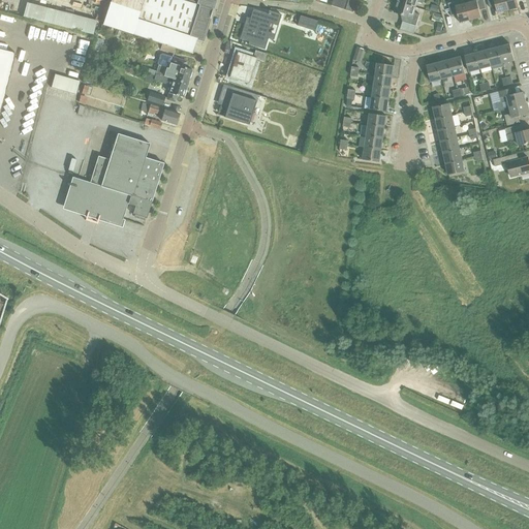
[(203,41),(213,9),(179,0),(111,0),(102,26),(161,44),(160,50),(174,54),(175,49),(191,54),(196,39),(203,41)]
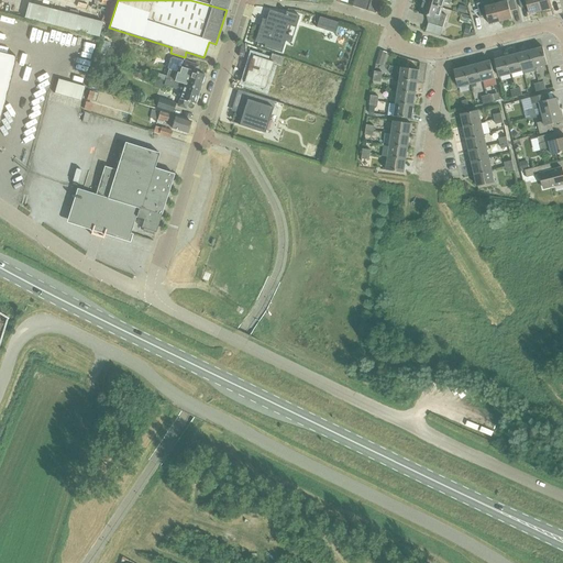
[(191,0),(209,6),(209,4),(225,10),(229,0),(191,0)]
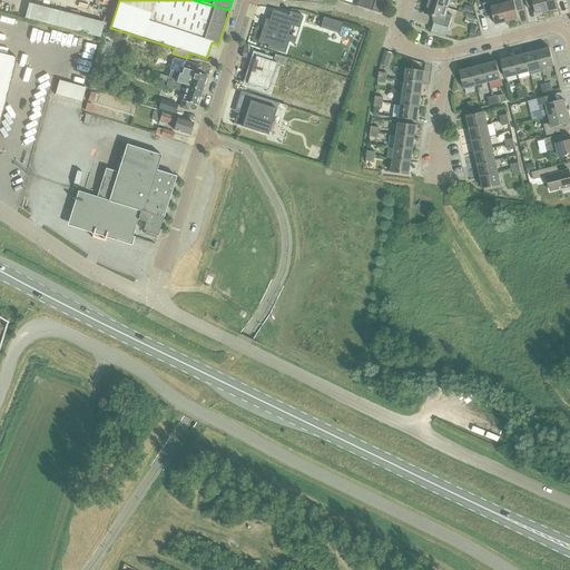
[(374,0),(366,0),(364,9),(372,11),(374,0)]
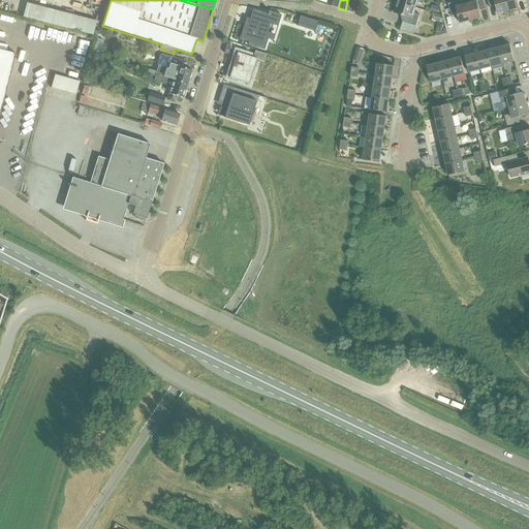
[(356,2),(350,0),(347,0),(345,10),(352,12),(356,2)]
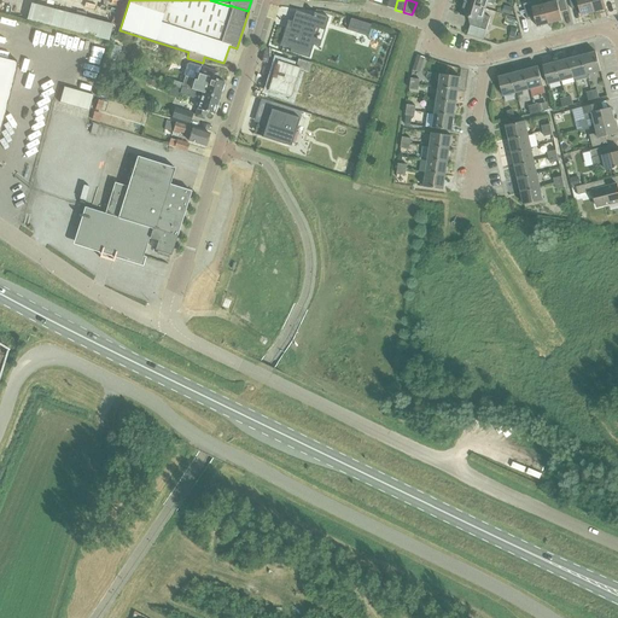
[(551,24),(546,5),(543,0),(540,0),(524,4),(529,21),(535,18),(537,27),(551,24)]
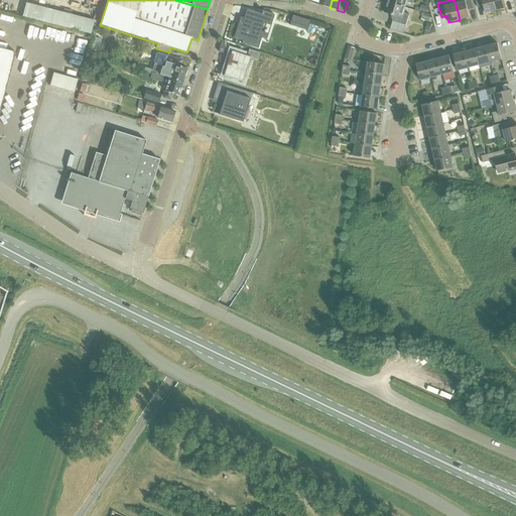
[(456,4),(460,20),(470,17),(468,10),(474,9),(472,0),(465,0),(466,1),(456,4)]
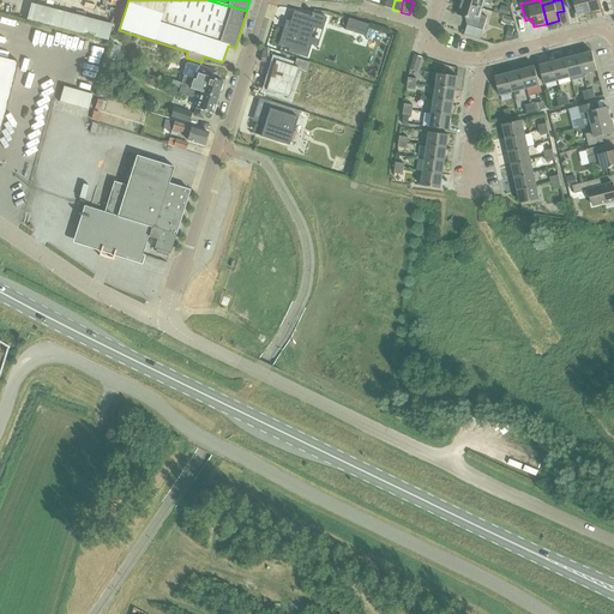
[(566,0),(569,10),(576,7),(578,16),(590,12),(587,0),(566,0)]
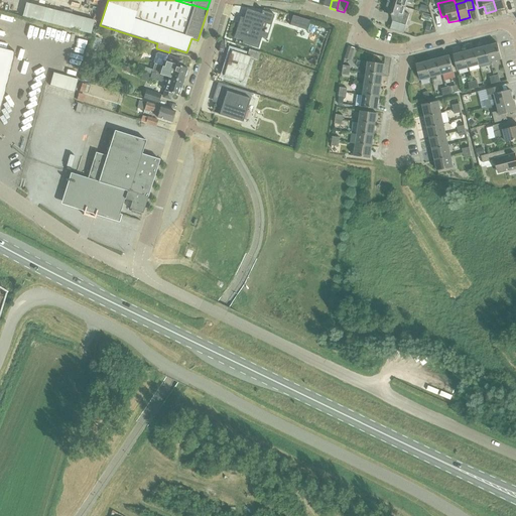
[(493,0),(496,10),(507,8),(505,1),(507,0),(493,0)]
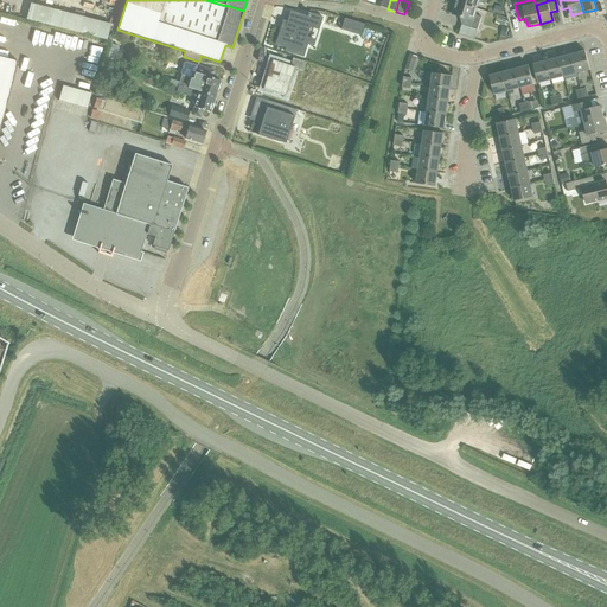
[(457,2),(452,14),(465,18),(462,24),(478,29),(483,17),(475,14),(478,8),(457,2)]
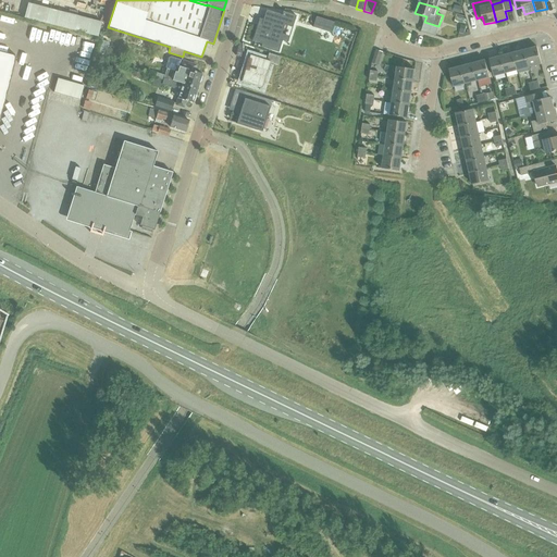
[(98,37),(101,23),(27,3),(24,17),(98,37)]
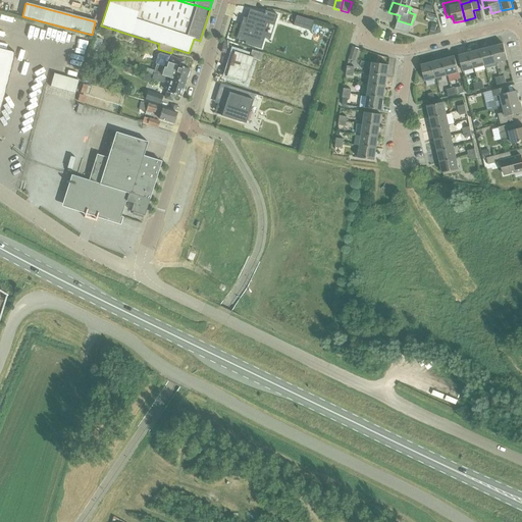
[(426,5),(424,12),(431,14),(433,8),(426,5)]
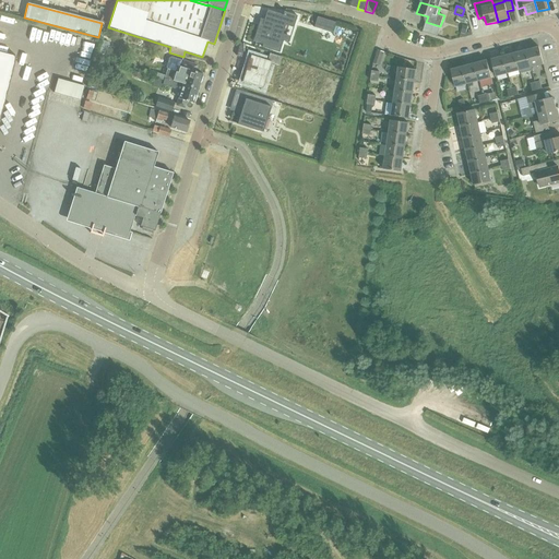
[(293,26),(296,18),(297,18),(297,15),(284,11),(283,14),(268,10),(263,25),(260,24),(256,39),(254,39),(253,42),(263,44),(262,47),(280,52),(285,35),(282,35),(285,24),(293,26)]
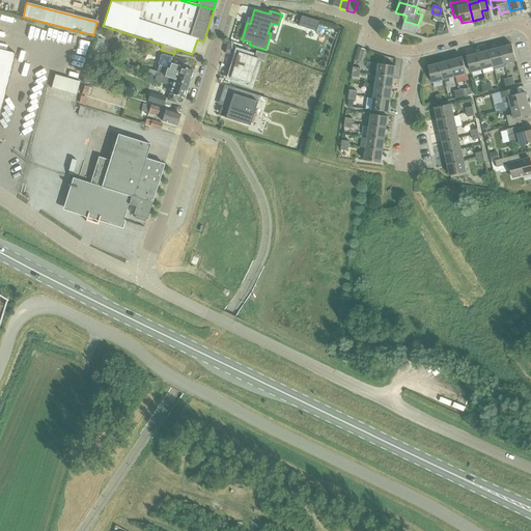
[(300,22),(299,26),(315,31),(316,29),(318,22),(309,19),(302,16),(300,22)]
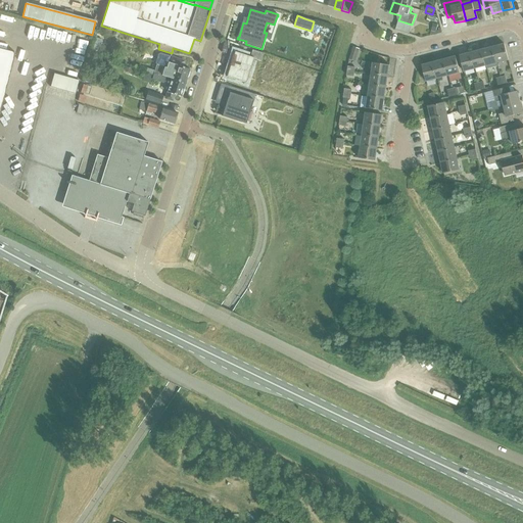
[(411,27),(397,22),(395,30),(409,34),(411,27)]
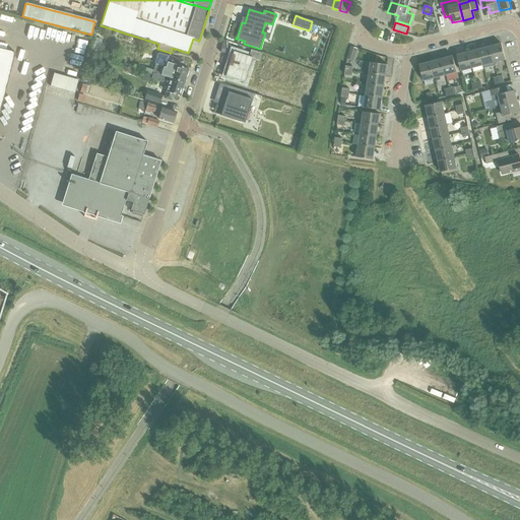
[(431,23),(429,31),(433,33),(434,34),(439,33),(439,30),(434,31),(436,25),(431,23)]
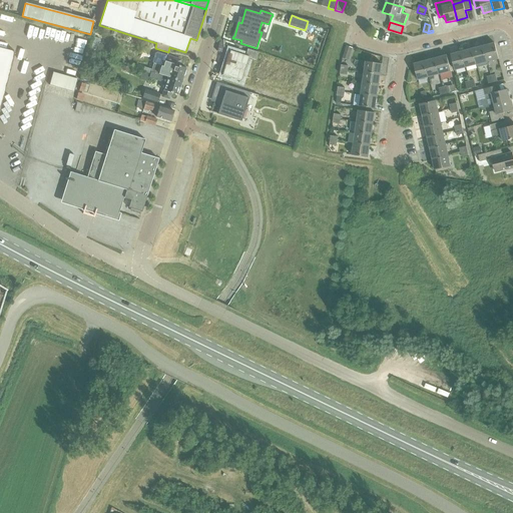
[(484,46),(488,62),(499,59),(495,43),(484,46)]
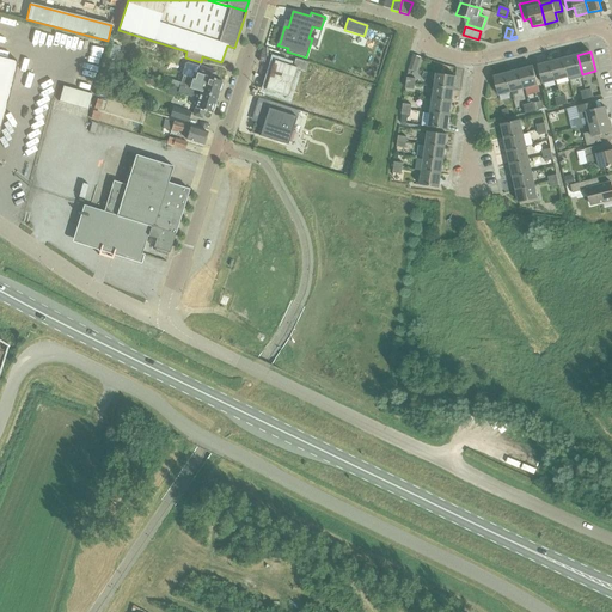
[(414,55),(409,68),(416,71),(421,57),(414,55)]
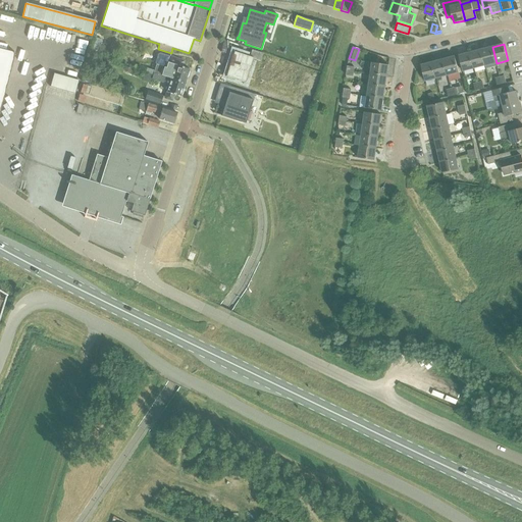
[(498,65),(497,63),(492,47),(481,50),(485,65),(486,68),(498,65)]
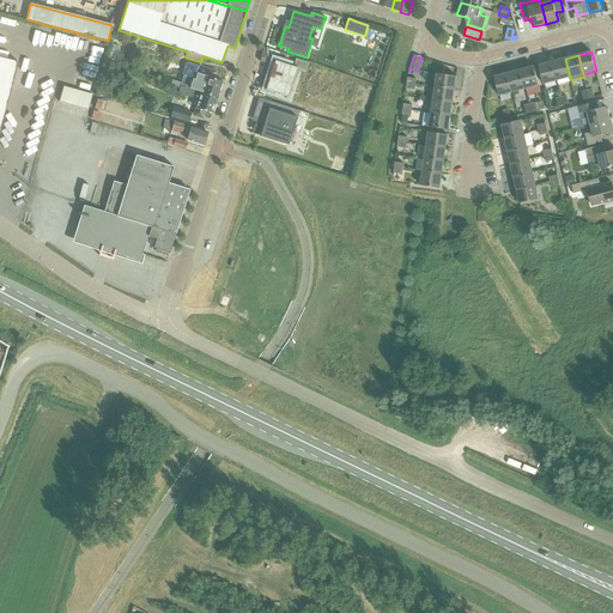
[(0,56),(0,132),(18,62),(0,56)]
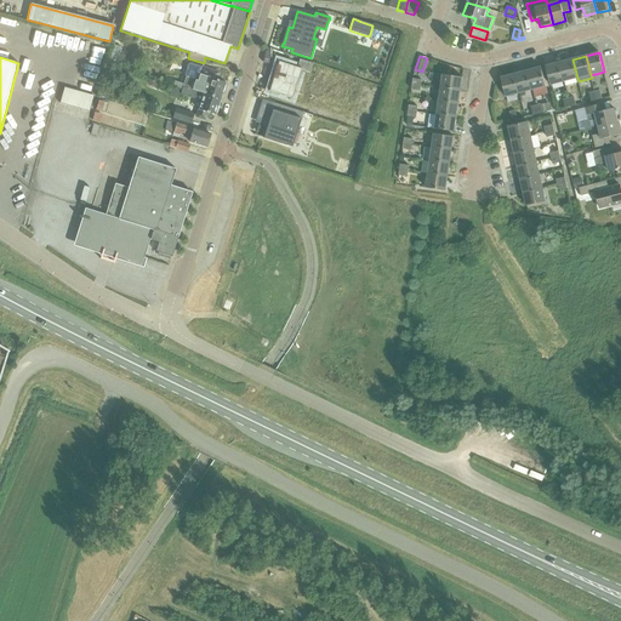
[(278,61),(268,90),(291,97),(301,69),(311,73),(313,63),(301,58),(297,68),(278,61)]
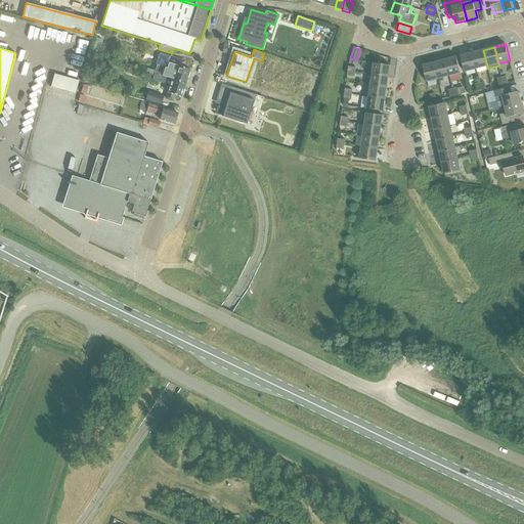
[(483,50),(472,52),(476,69),(487,66),(483,50)]
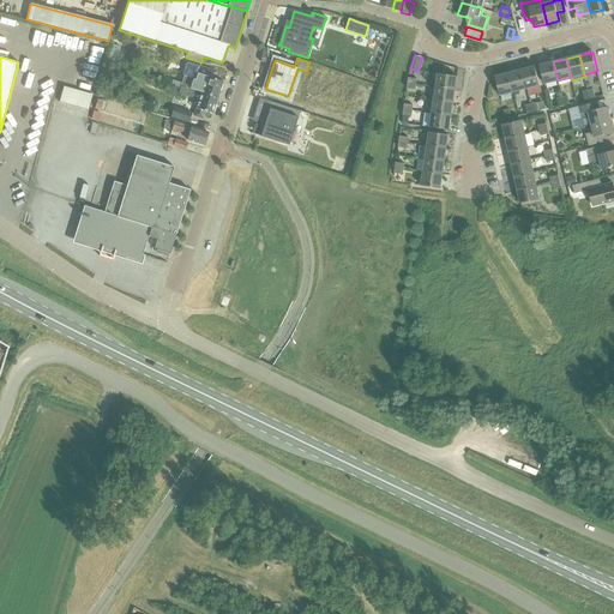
[(558,80),(553,61),(540,65),(545,84),(558,80)]
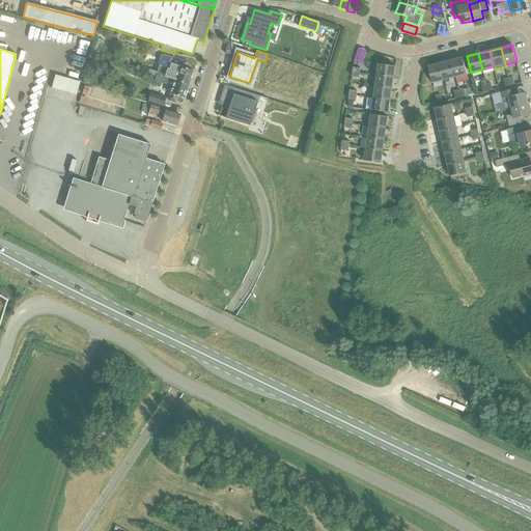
[(159,66),(156,75),(158,75),(188,84),(191,75),(193,71),(185,68),(187,62),(172,58),(162,55),(160,56),(158,64),(159,66)]
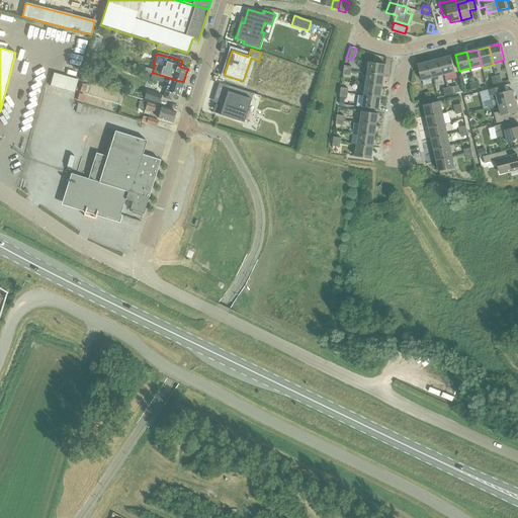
[(451,56),(440,59),(444,75),(455,72),(451,56)]
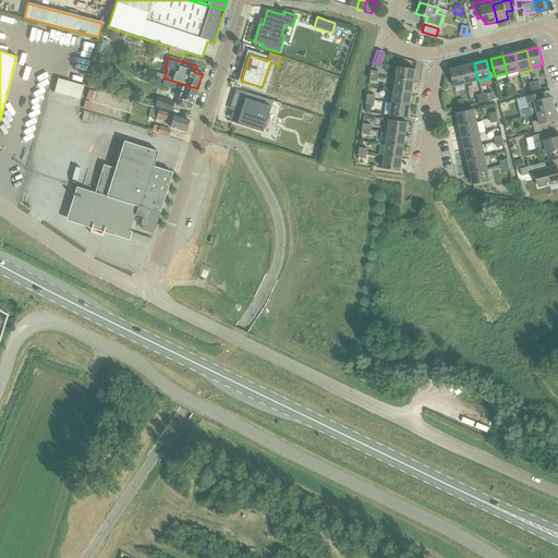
[(474,63),(462,67),(466,84),(478,81),(474,63)]
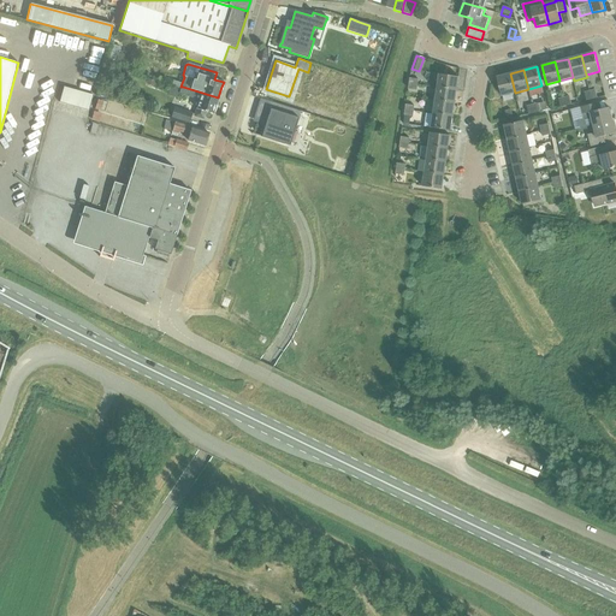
[(439,73),(438,88),(457,90),(460,77),(439,73)]
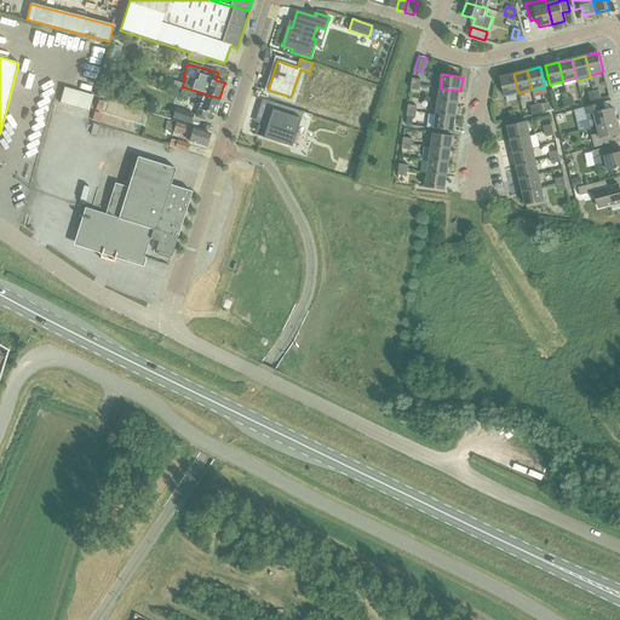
[(518,93),(514,74),(500,78),(505,97),(518,93)]
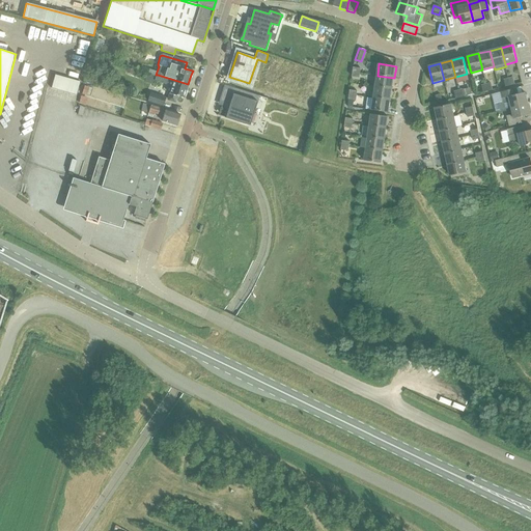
[(175,81),(156,75),(154,81),(172,86),(167,100),(177,103),(178,98),(184,99),(188,84),(175,81)]
